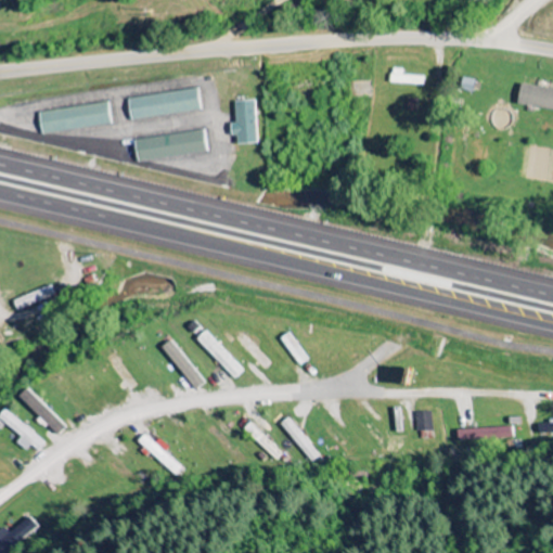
[(424,84),(424,75),(403,74),(403,68),(391,67),(390,82),(424,84)]
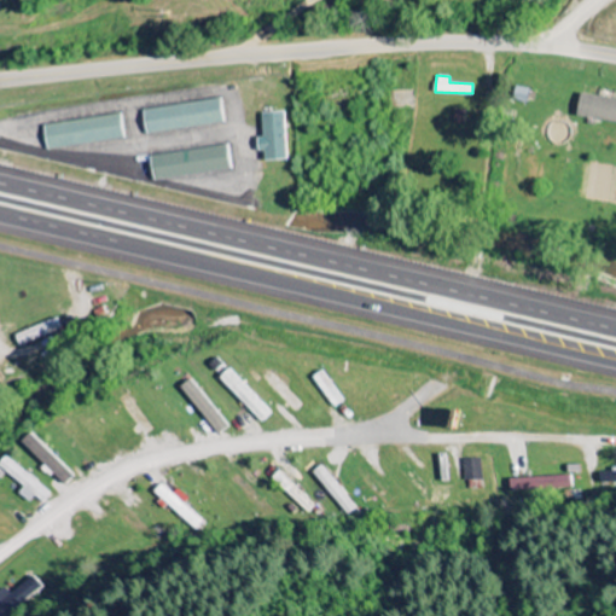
[(512,98),(526,103),(530,89),(517,85),(512,98)]
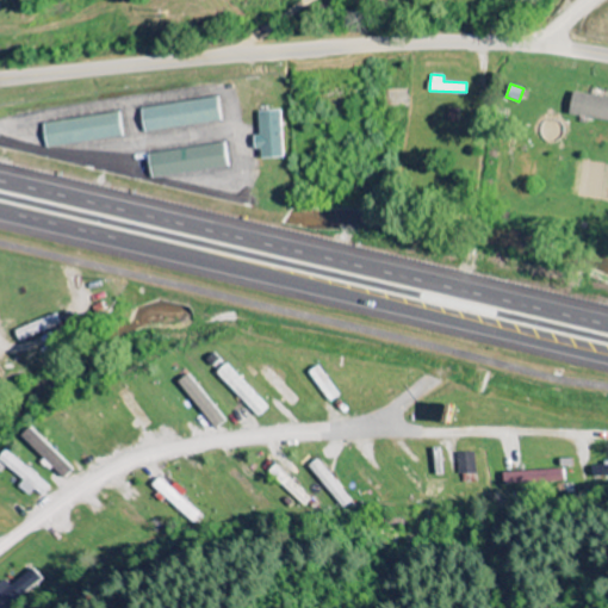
[(569,115),(607,119),(607,97),(572,92),(569,115)]
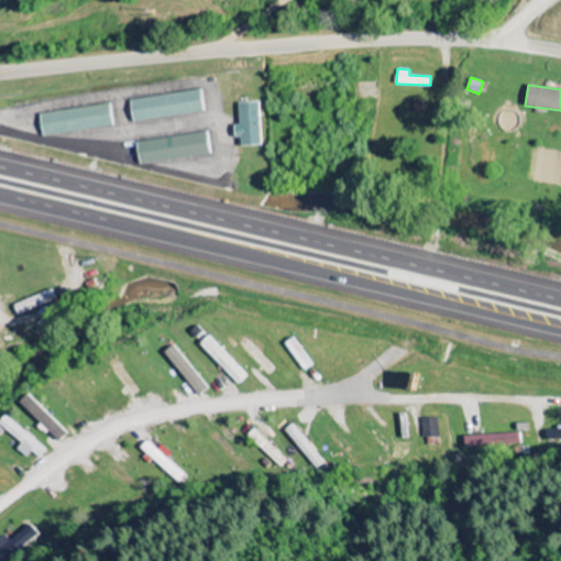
[(129,98),(132,121),(201,112),(199,89),(129,98)]
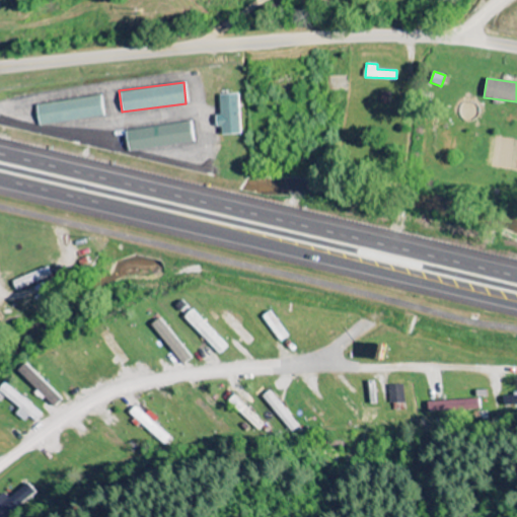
[(222,134),(241,133),(239,93),(219,94),(220,116),(216,116),(216,127),(222,126),(222,134)]
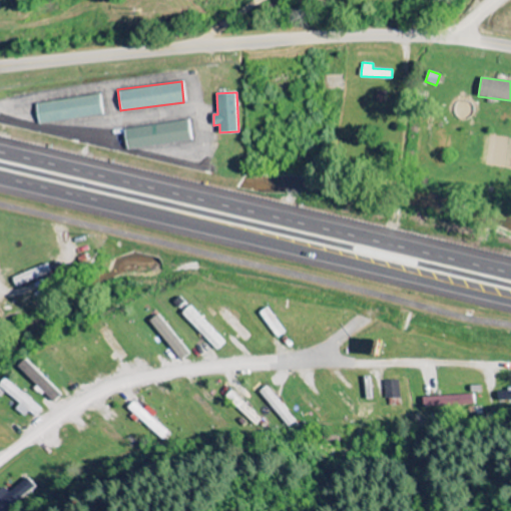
[(35,103),(38,124),(101,114),(98,94),(35,103)]
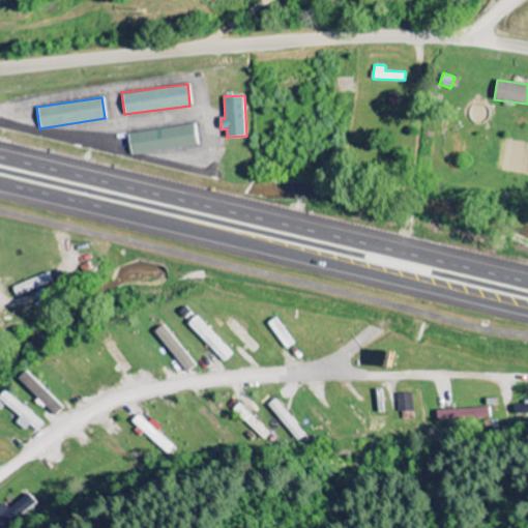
[(127,134),(132,154),(200,144),(197,123),(127,134)]
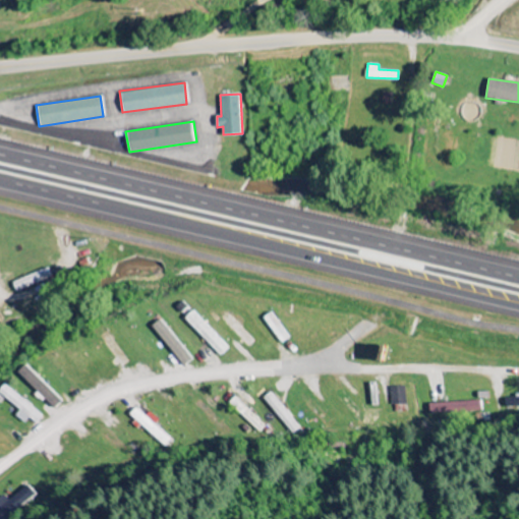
[(13,282),(17,292),(54,277),(49,267),(13,282)]
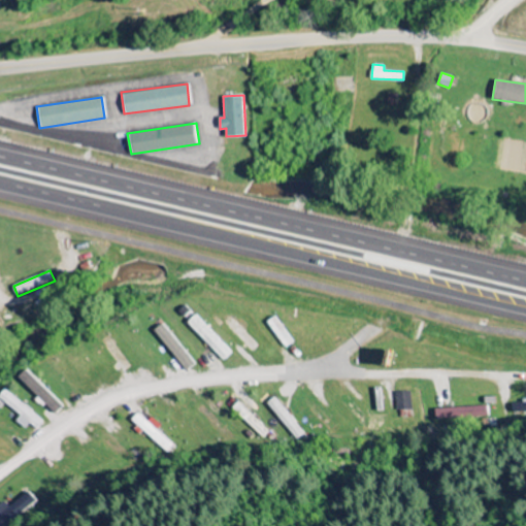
[(189,323),(226,361),(234,354),(197,315),(189,323)]
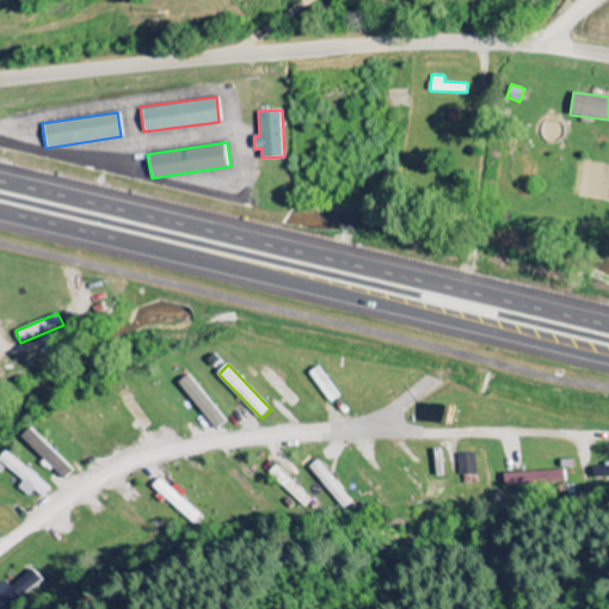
[(290,406),(299,399),(268,364),(259,373),(290,406)]
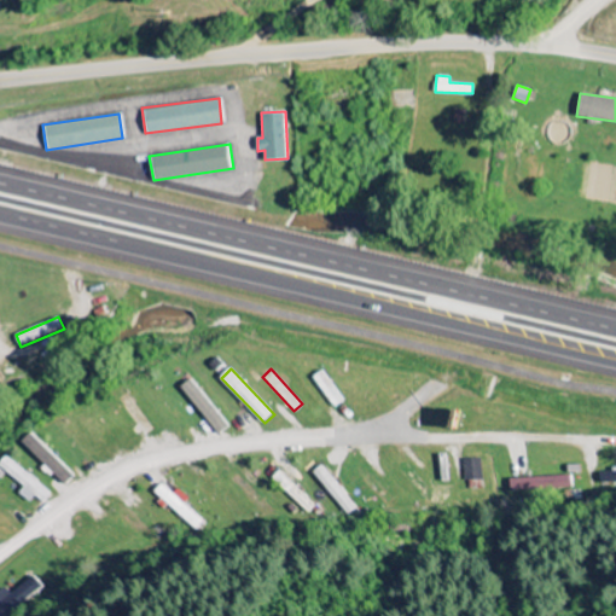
[(220,434),(230,426),(193,378),(184,385),(220,434)]
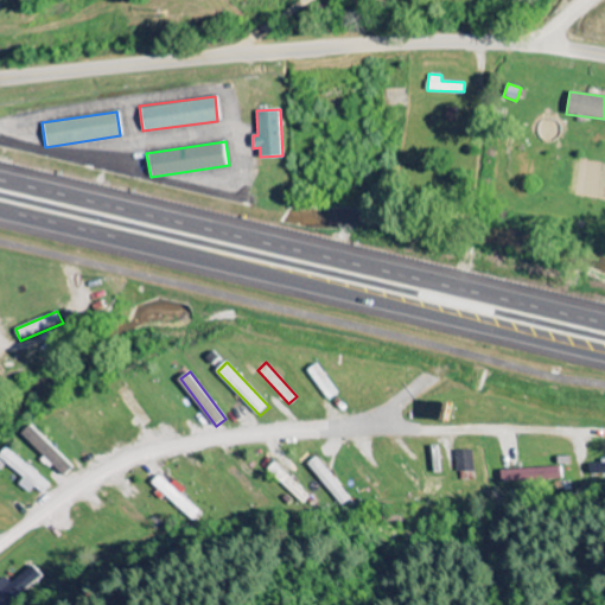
[(23,434),(67,473),(75,465),(31,425),(23,434)]
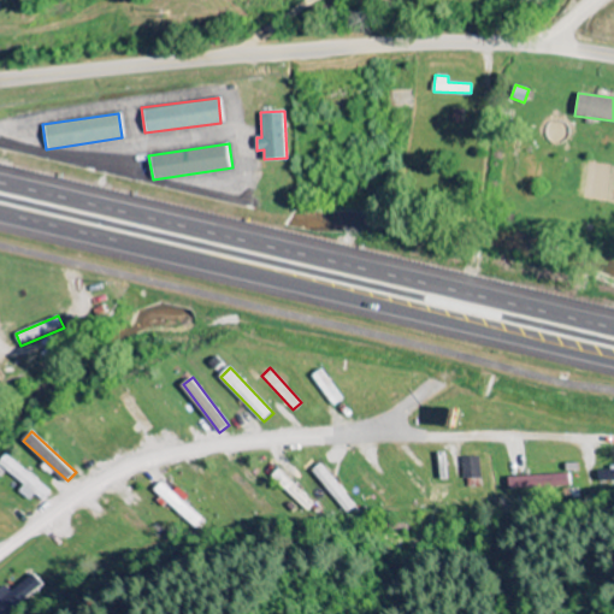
[(46,500),(53,489),(6,455),(0,464),(28,484),(22,491),(33,500),(37,494),(46,500)]
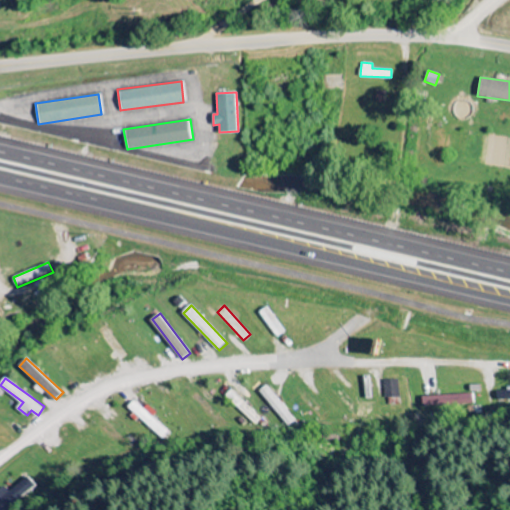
[(385,379),(385,397),(400,397),(399,379),(385,379)]
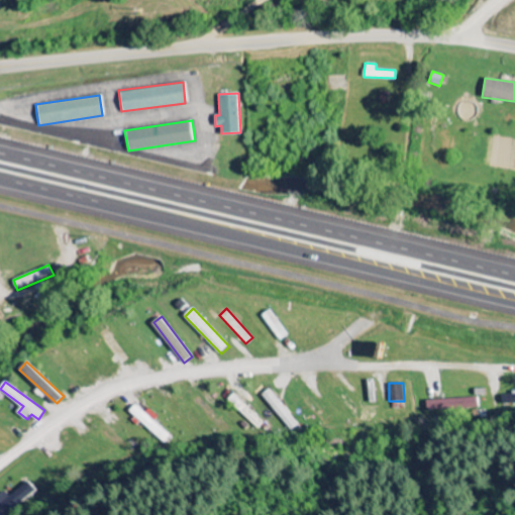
[(296,425),(271,388),(263,393),(289,431),(296,425)]
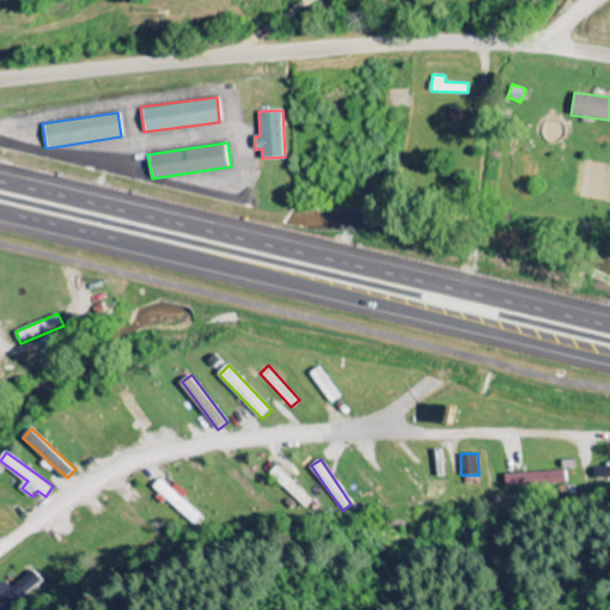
[(505,486),(569,483),(568,470),(504,473),(505,486)]
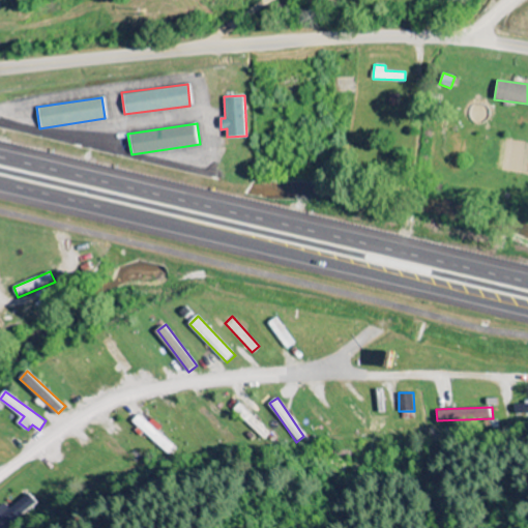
[(154,418),(149,422),(141,413),(134,419),(165,452),(172,445),(158,431),(163,427),(154,418)]
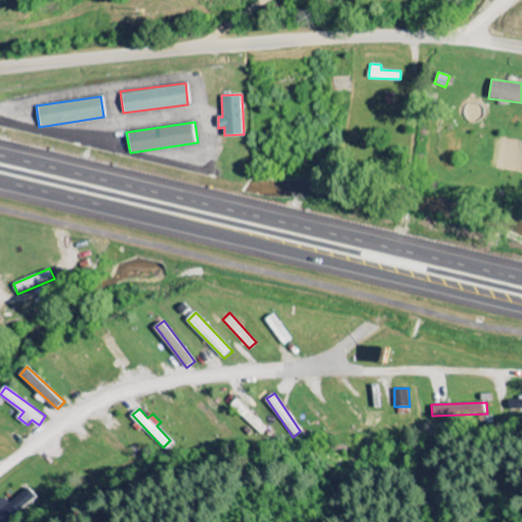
[(0,508),(0,521),(4,521),(35,494),(28,486),(4,507),(3,505),(0,508)]
